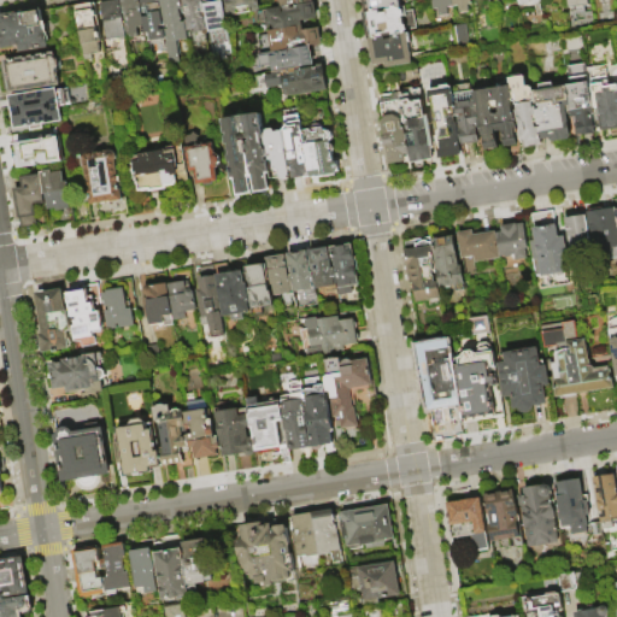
[(137,0),(142,34),(137,34),(139,40),(125,41),(124,40),(119,1),(119,0),(137,0)]
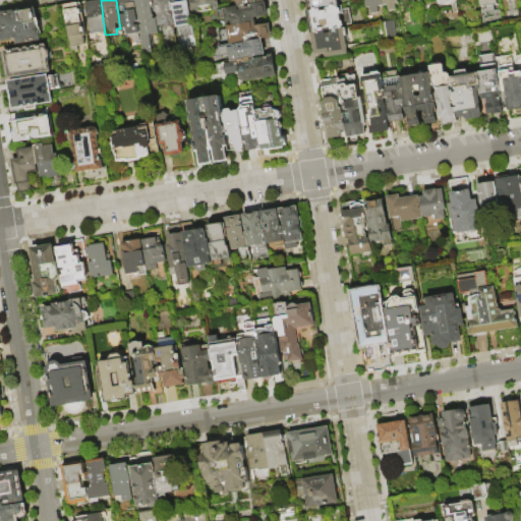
[(134,0),(137,19),(131,20),(132,26),(120,29),(116,0),(134,0)]
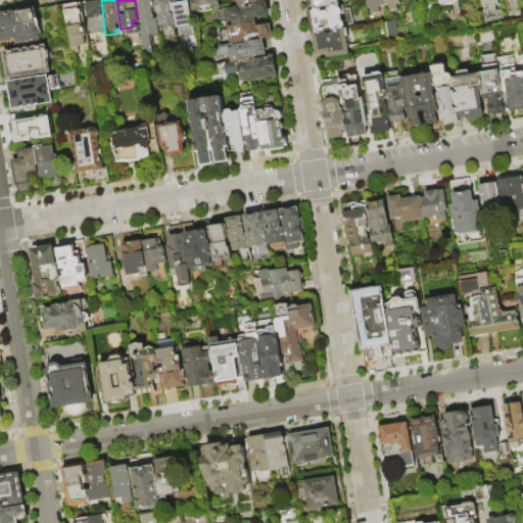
[(157,28),(158,35),(150,36),(152,56),(143,57),(140,36),(139,27),(142,27),(141,22),(139,24),(138,19),(135,0),(153,0),(154,9),(152,9),(154,20),(156,19),(157,28)]
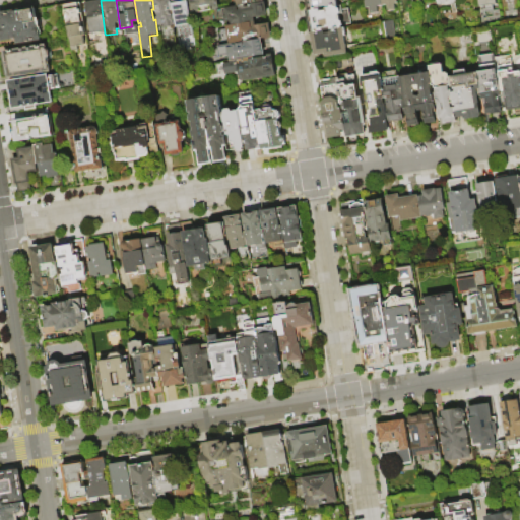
[(173,24),(156,27),(155,19),(153,9),(152,0),(170,0),(173,12),(171,12),(171,16),(172,15),(173,24)]
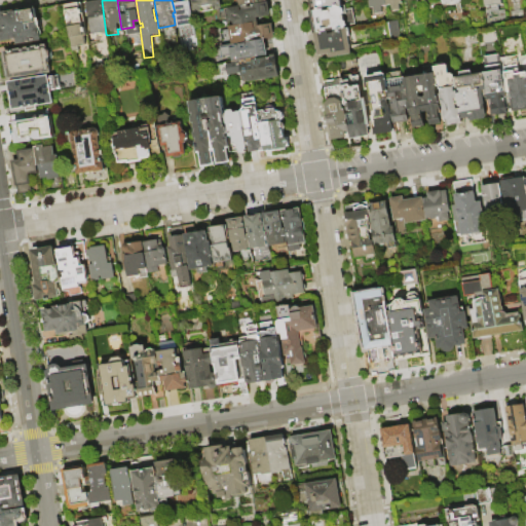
[(176,24),(175,12),(172,0),(188,0),(192,22),(176,24)]
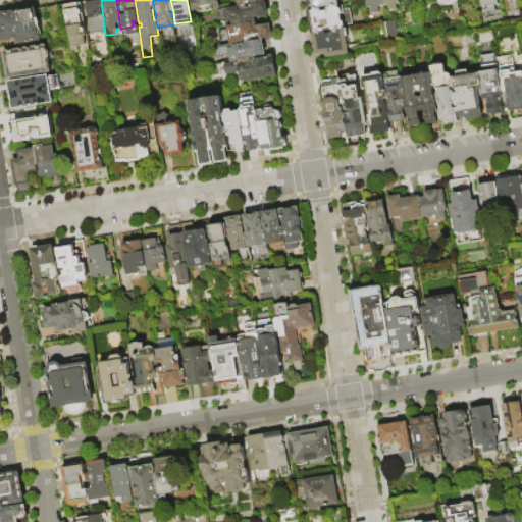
[(218,0),(220,10),(192,14),(189,0),(218,0)]
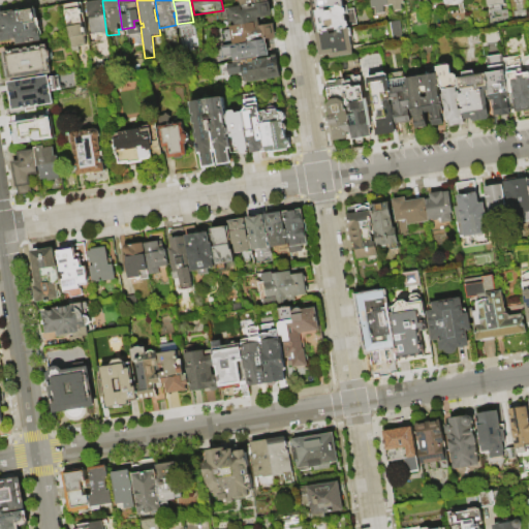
[(312,11),(310,0),(350,0),(350,1),(347,3),(346,4),(343,3),(343,6),(331,8),(331,7),(324,8),(324,9),(312,11)]
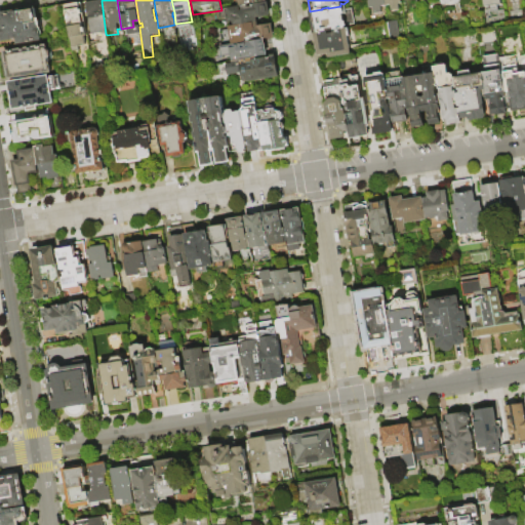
[(384,0),(385,6),(380,7),(381,13),(371,14),(370,8),(367,9),(365,0),(384,0)]
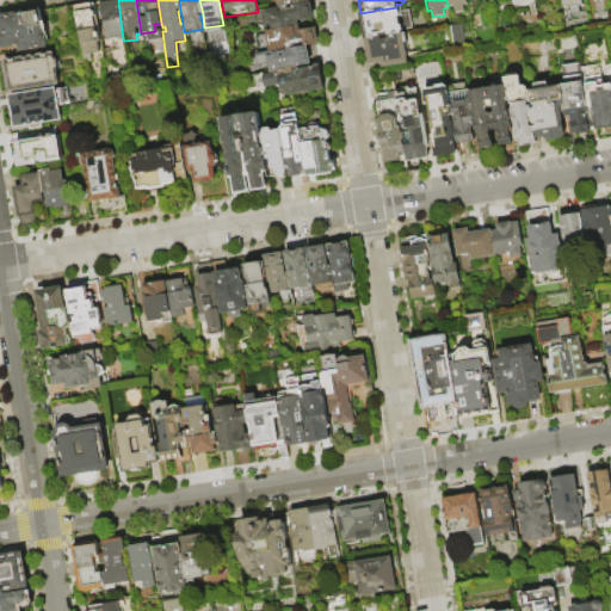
[(448,7),(446,0),(466,0),(467,5),(462,5),(463,12),(454,14),(452,6),(448,7)]
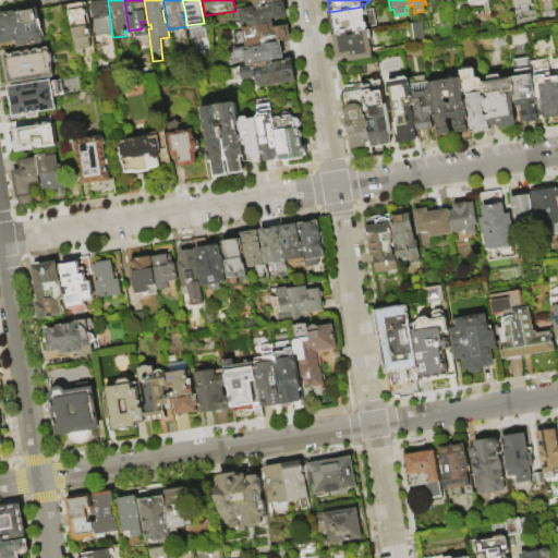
[(513,9),(511,0),(530,0),(532,5),(513,9)]
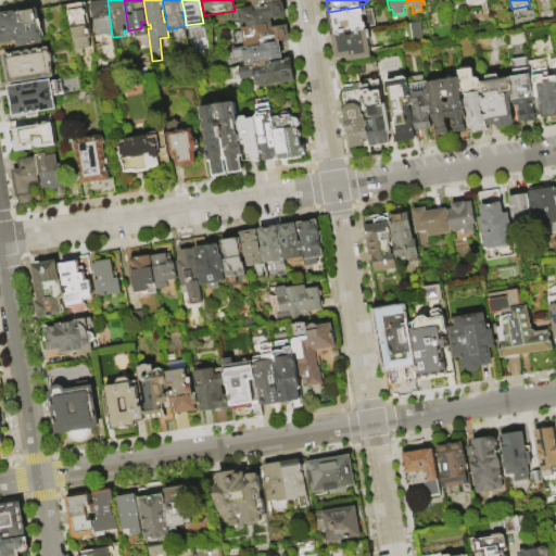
[(112,36),(96,38),(90,4),(108,1),(112,36)]
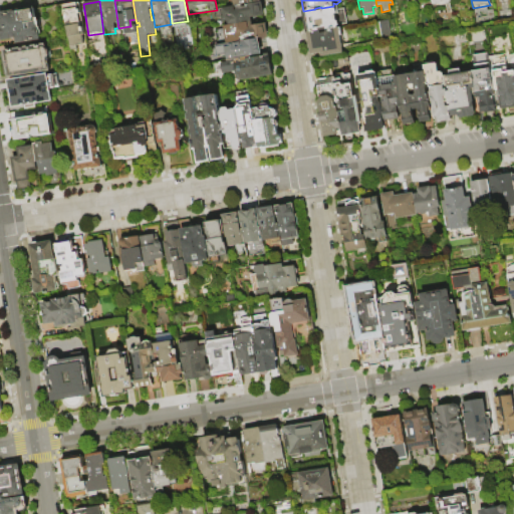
[(225,40),(224,33),(227,33),(225,22),(221,23),(219,9),(233,7),(241,6),(242,8),(248,7),(248,5),(261,3),(262,3),(264,17),(250,19),(251,26),(265,24),(267,38),(259,39),(253,40),(253,36),(225,40)]
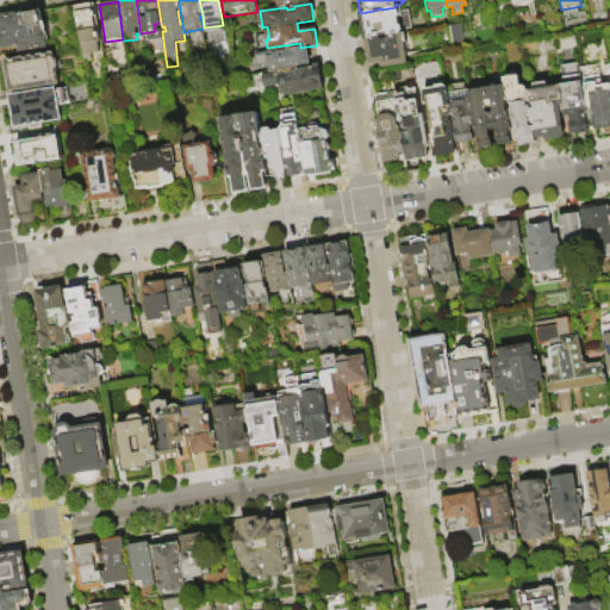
[(74,7),(92,5),(93,13),(94,12),(95,18),(94,18),(97,33),(99,33),(100,43),(98,43),(99,55),(92,56),(92,61),(82,62),(74,7)]
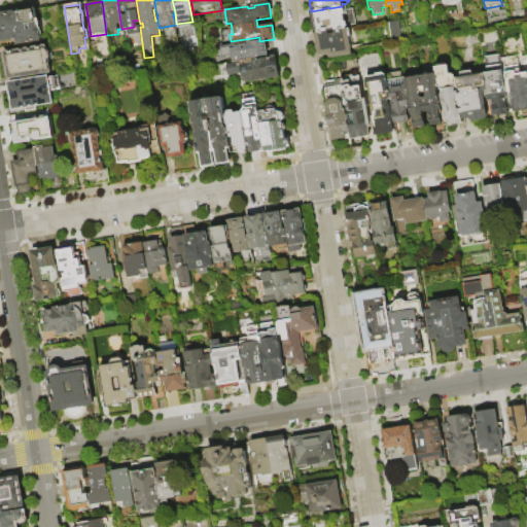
[(315,34),(313,34),(310,11),(311,11),(323,9),(324,11),(330,10),(329,8),(342,6),(345,6),(347,14),(343,15),(344,21),(346,22),(347,26),(345,28),(346,30),(315,34)]
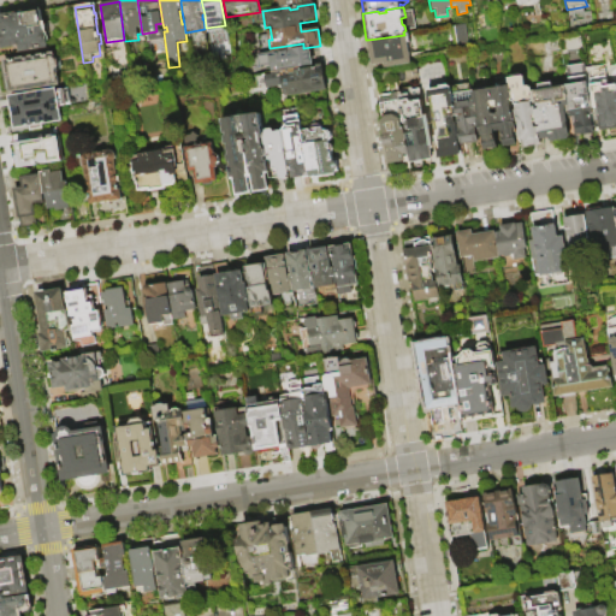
[(0,42),(0,16),(42,10),(45,23),(46,23),(48,31),(46,31),(48,49),(19,54),(18,48),(1,51),(0,42)]
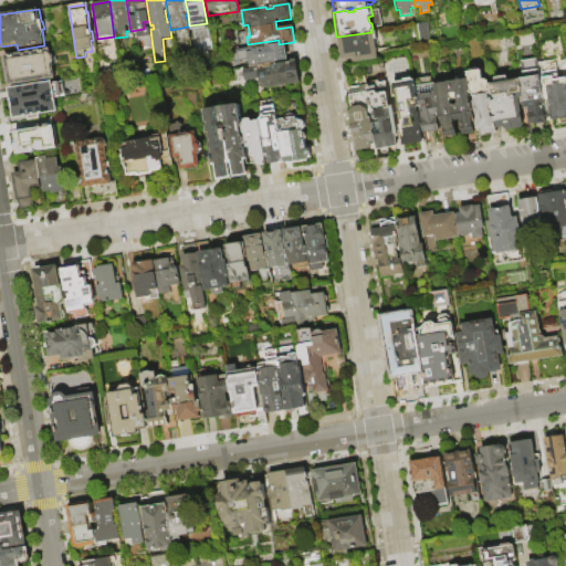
[(353,63),(352,59),(342,60),(338,37),(371,32),(375,31),(376,40),(374,40),(377,60),(353,63)]
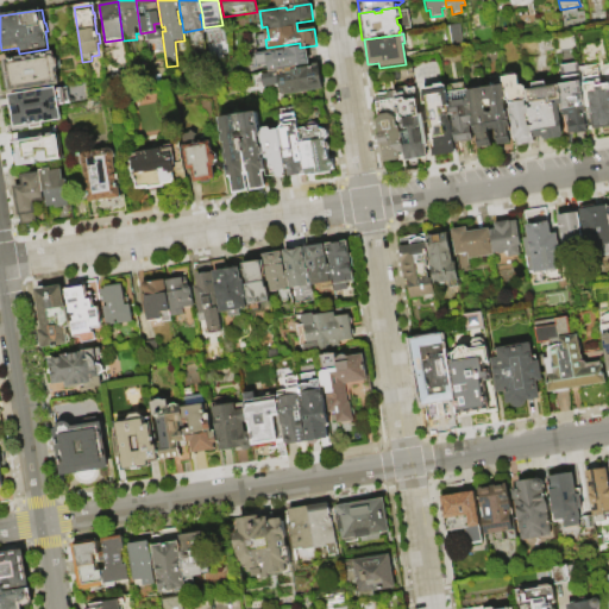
[(268,71),(267,67),(256,68),(255,55),(271,52),(272,54),(288,51),(288,49),(300,48),(307,46),(309,66),(295,68),(292,69),(290,68),(268,71)]
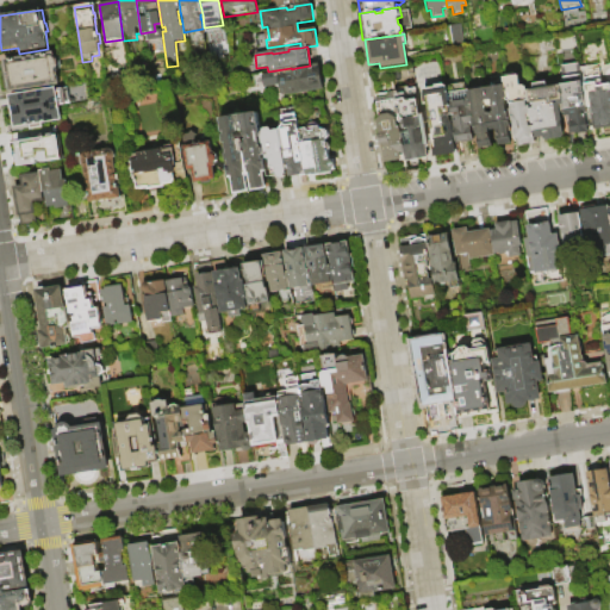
[(8,94),(2,61),(54,54),(55,60),(56,60),(57,61),(57,67),(57,68),(56,69),(58,87),(8,94)]
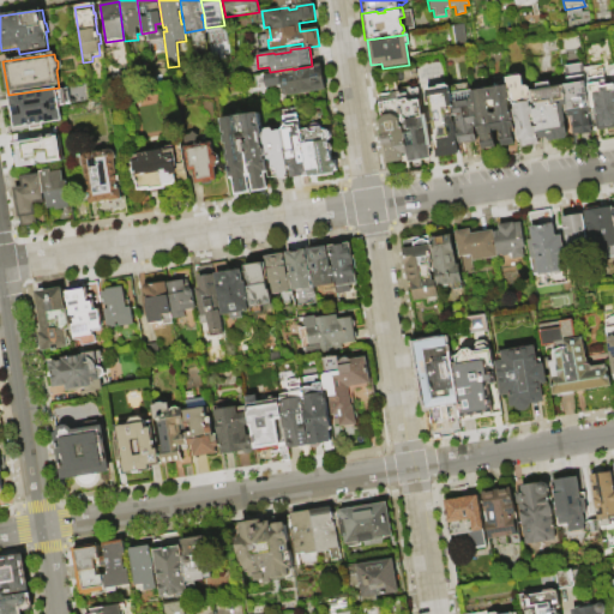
[(566,84),(584,80),(581,62),(563,66),(566,84)]
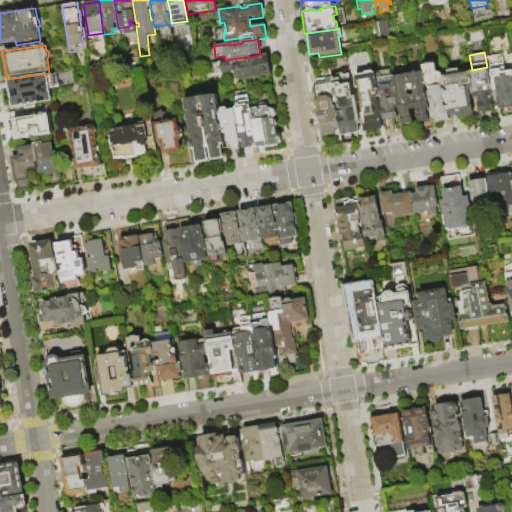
[(235,82),(234,73),(221,75),(220,65),(232,63),(232,60),(245,58),(248,57),(248,59),(258,57),(259,60),(268,59),(271,77),(235,82)]
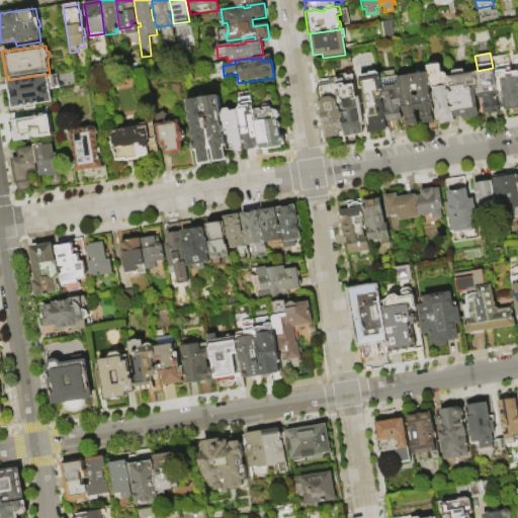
[(494,60),(508,58),(510,73),(517,72),(517,79),(517,106),(505,109),(503,101),(501,102),(499,91),(494,60)]
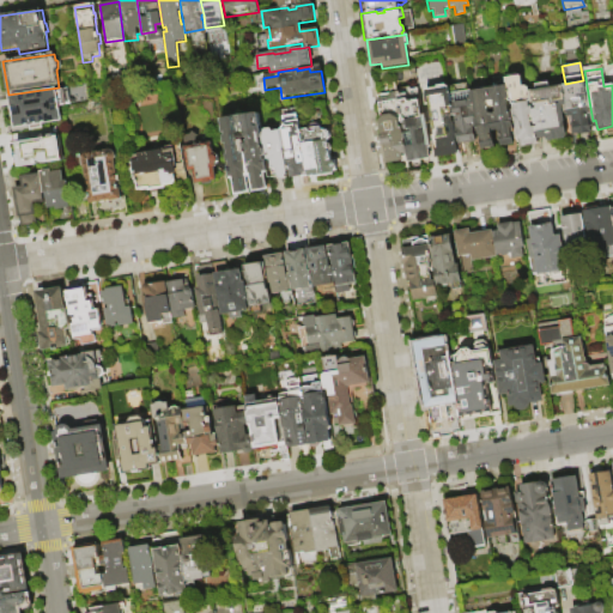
[(520,147),(519,143),(517,143),(513,105),(511,105),(511,102),(509,103),(508,99),(507,85),(505,78),(508,78),(508,76),(517,74),(517,76),(521,76),(522,87),(526,86),(528,89),(528,91),(530,104),(532,110),(534,133),(536,145),(520,147)]
